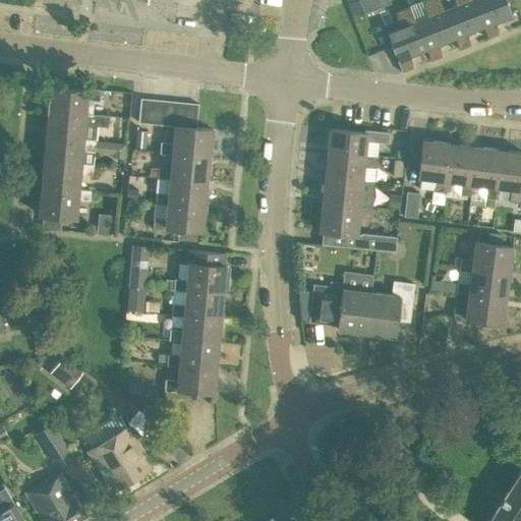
[(373,0),(358,0),(364,13),(378,8),(373,0)]
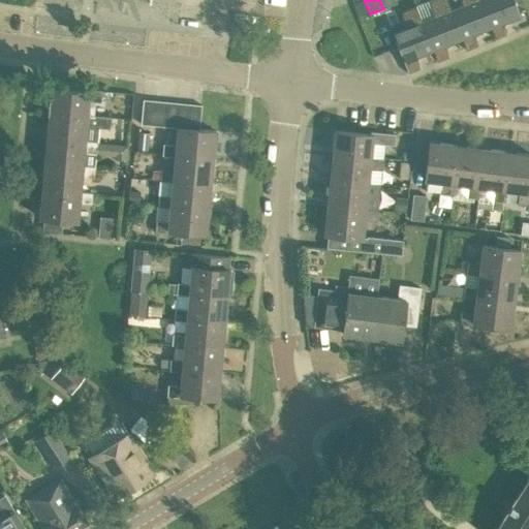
[(462,40),(450,10),(450,9),(446,0),(430,0),(434,16),(422,21),(422,22),(434,53),(437,62),(448,58),(446,48),(462,41),(462,40)]
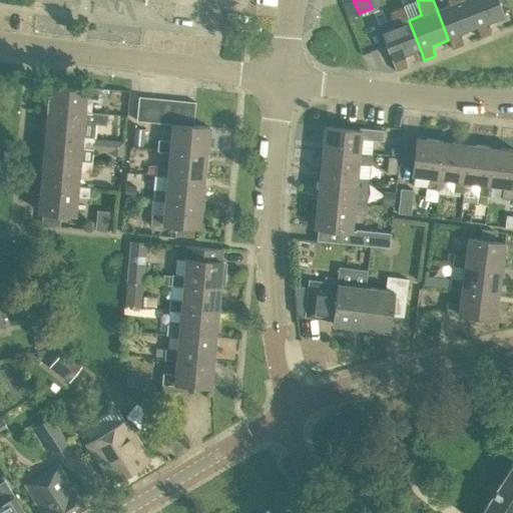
[(463,45),(461,35),(476,29),(476,28),(465,0),(447,0),(449,5),(437,9),(437,10),(448,39),(448,40),(452,49),(463,45)]
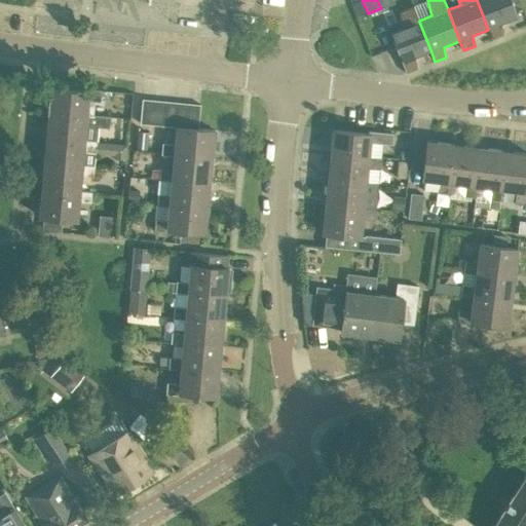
[(477,0),(488,29),(488,30),(489,29),(493,39),(503,35),(501,25),(518,17),(511,0),(477,0)]
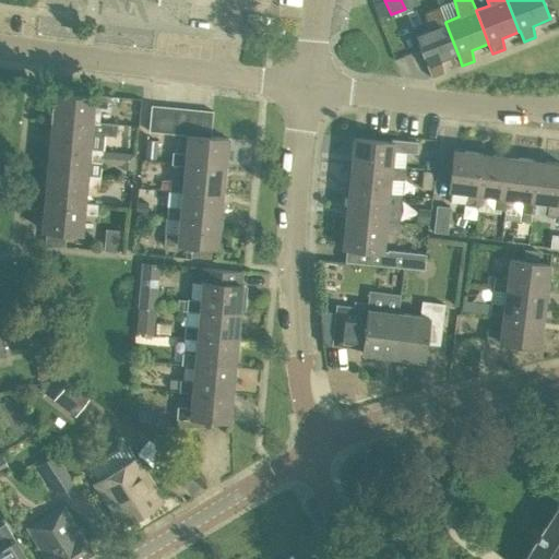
[(445,22),(439,6),(424,12),(428,28),(414,34),(431,78),(443,72),(441,62),(459,56),(445,23),(445,22)]
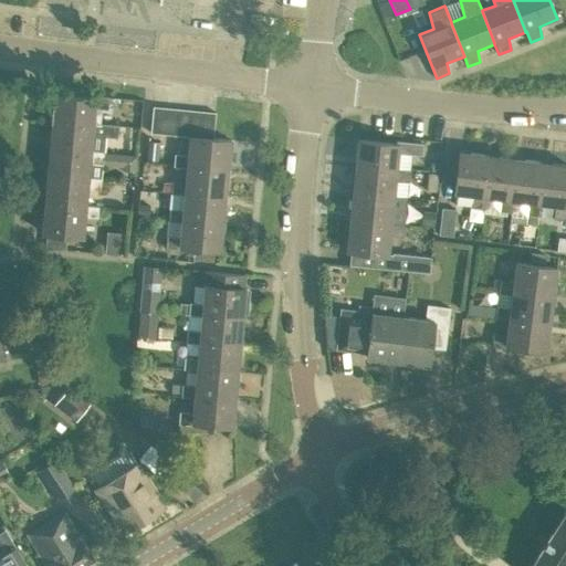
[(93,127),(93,124),(94,108),(108,109),(109,97),(95,96),(95,98),(55,95),(52,124),(93,127)]
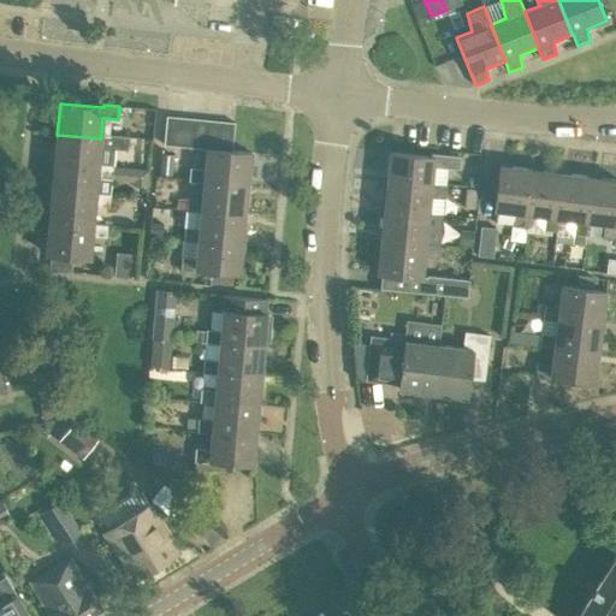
[(178,146),(181,117),(167,116),(164,144),(178,146)]
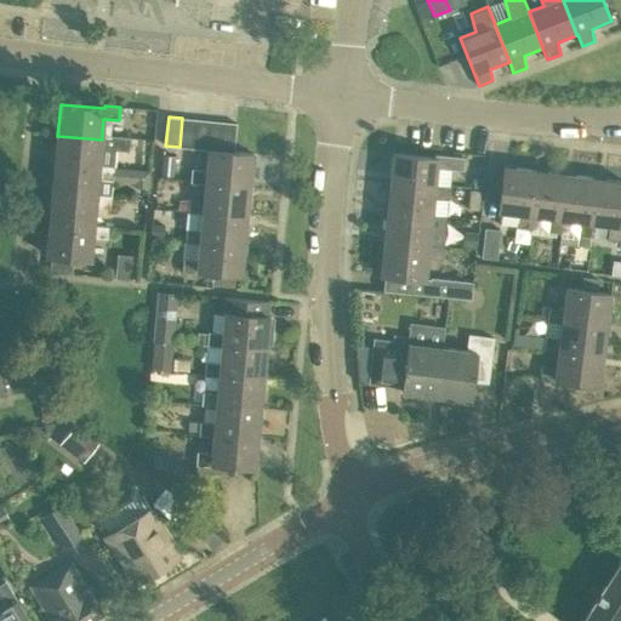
[(193,148),(195,120),(182,118),(180,147),(193,148)]
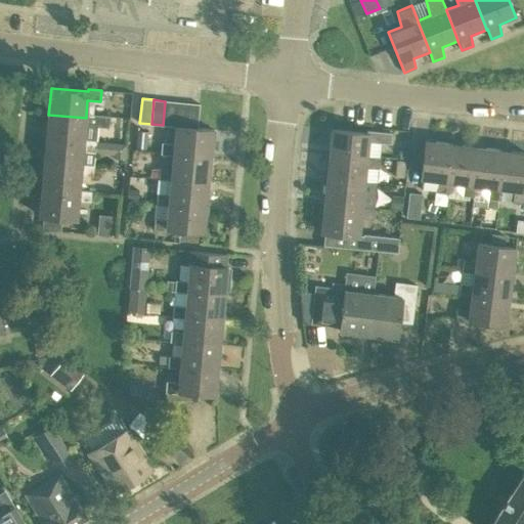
[(174,126),(176,102),(165,101),(163,125),(174,126)]
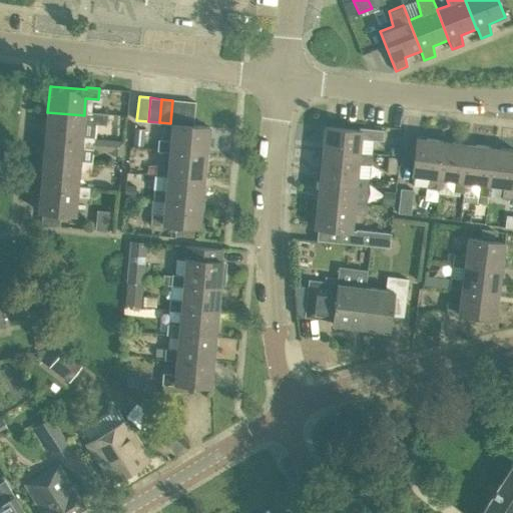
[(181,124),(183,101),(172,100),(170,123),(172,123),(181,124)]
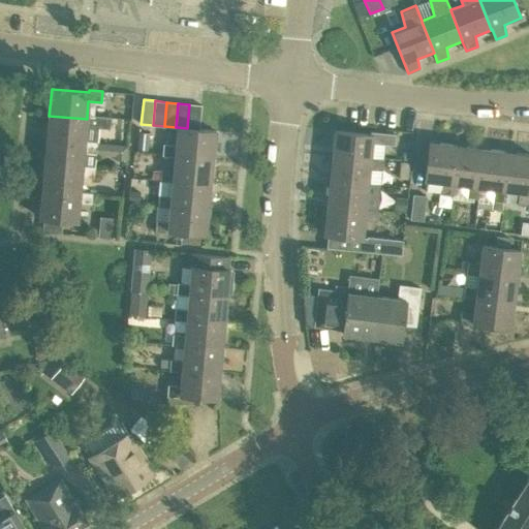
[(187,128),(199,129),(201,105),(189,104),(187,128)]
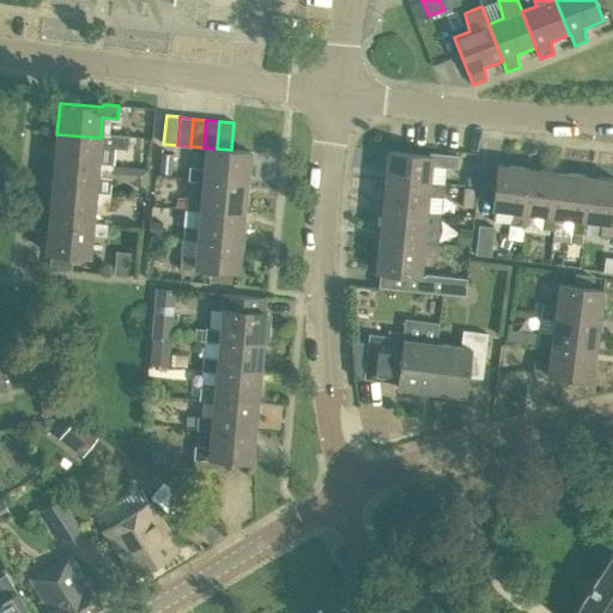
[(98,167),(98,163),(99,147),(115,149),(115,147),(126,149),(127,135),(101,134),(101,138),(56,134),(54,163),(98,167)]
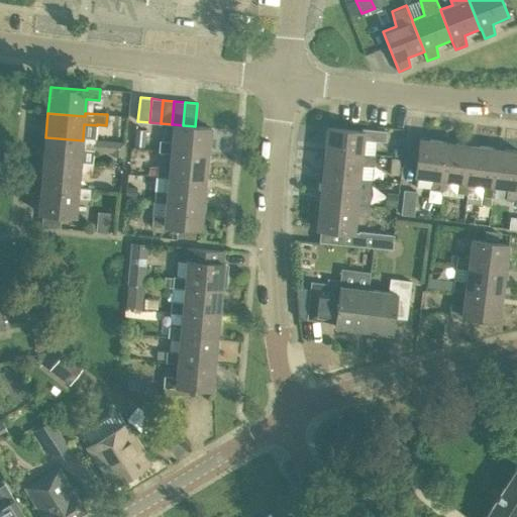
[(195,126),(183,125),(174,124),(172,141),(160,140),(159,152),(171,153),(171,149),(208,152),(211,127),(195,126)]
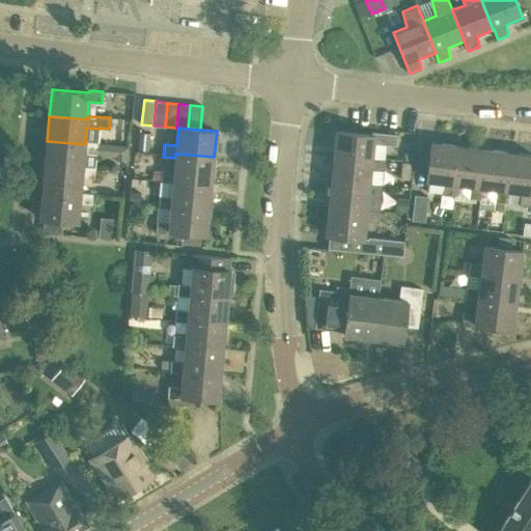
[(371,161),(372,158),(373,144),(386,145),(396,146),(397,135),(387,134),(372,133),(371,135),(336,131),(334,157),(371,161)]
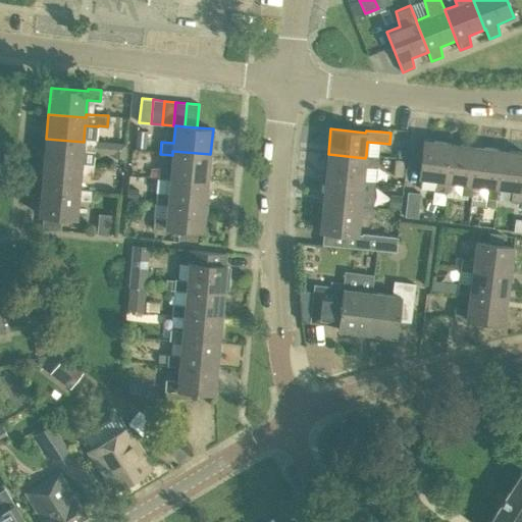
[(146,148),(147,132),(137,131),(136,148),(146,148)]
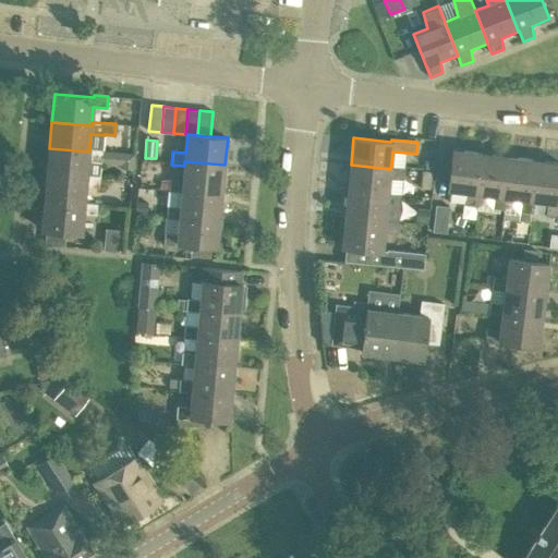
[(87,179),(87,176),(88,160),(101,161),(102,149),(89,148),(89,152),(49,148),(47,176),(87,179)]
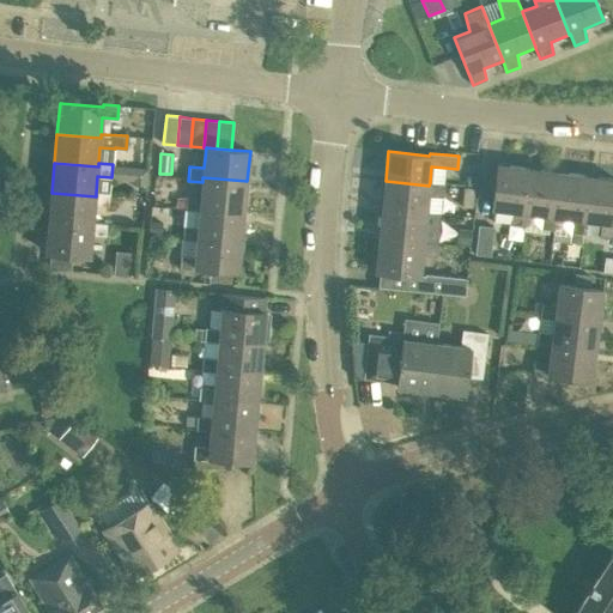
[(523,212),(528,169),(498,164),(492,208),(513,211),(511,225),(525,228),(527,212),(523,212)]
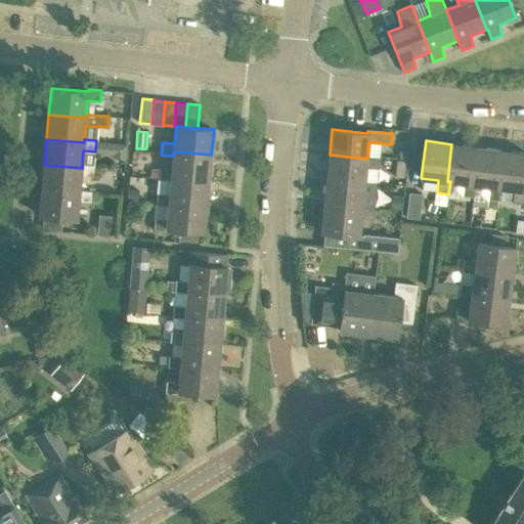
[(473,184),(477,147),(451,144),(447,181),(450,181),(464,183),(463,195),(474,197),(475,184),(473,184)]
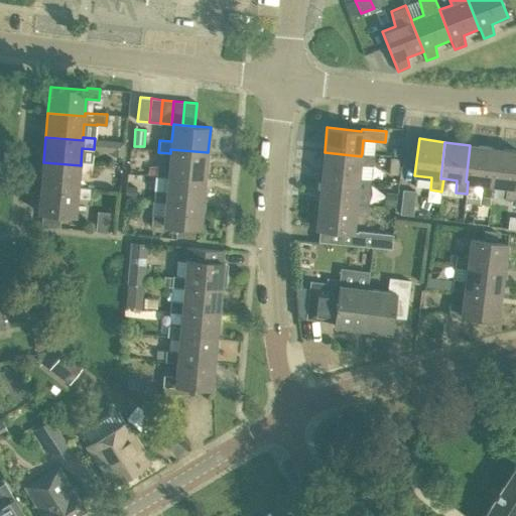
[(490,184),(495,148),(470,145),(466,181),(468,181),(481,183),(480,197),(492,198),(493,184),(490,184)]
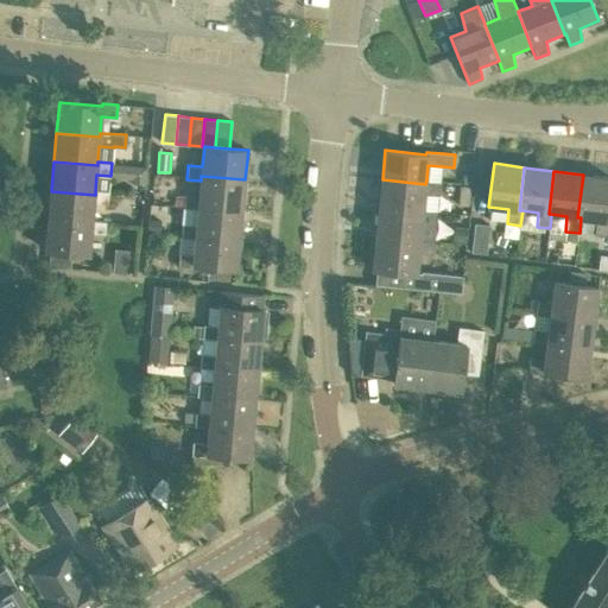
[(607,177),(583,175),(577,217),(581,217),(596,220),(594,234),(607,235),(607,177)]
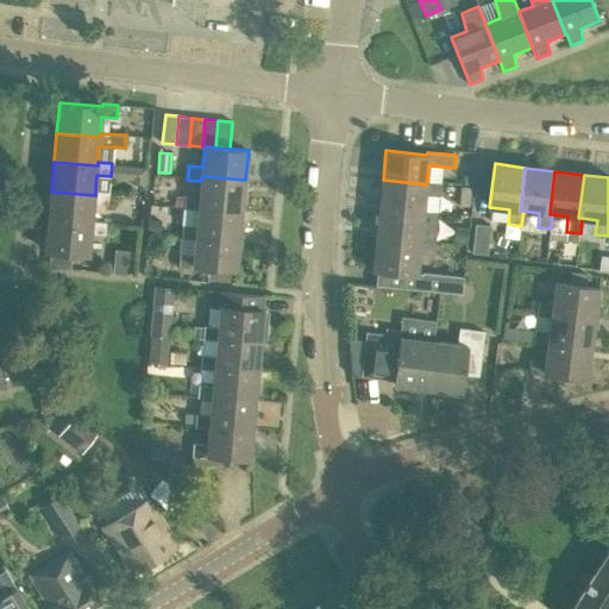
[(243,209),(245,180),(201,176),(201,181),(200,196),(186,195),(184,209),(199,211),(199,206),(243,209)]
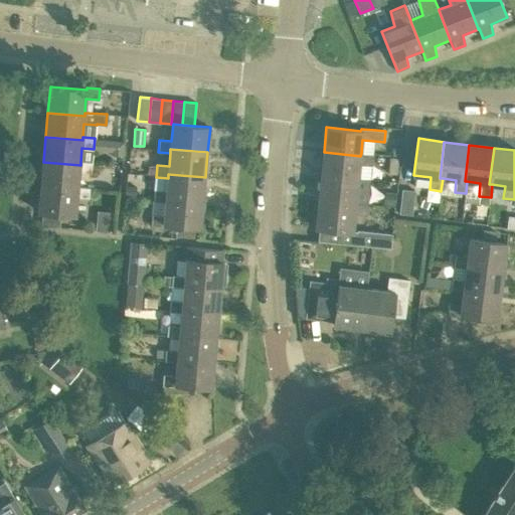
[(373,154),(361,153),(360,156),(324,152),(321,177),(358,181),(358,178),(359,165),(372,166),(373,154)]
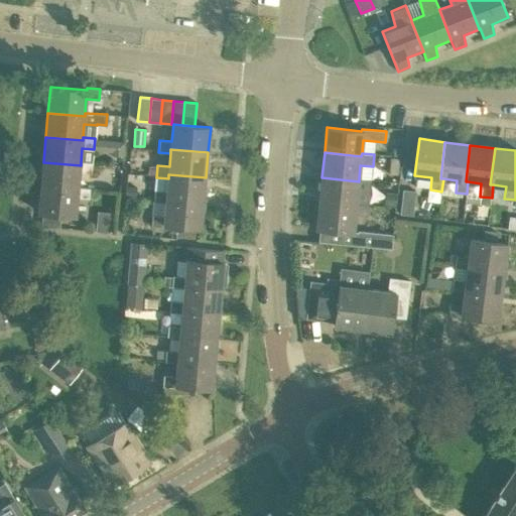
[(398,175),(399,159),(390,158),(389,174),(398,175)]
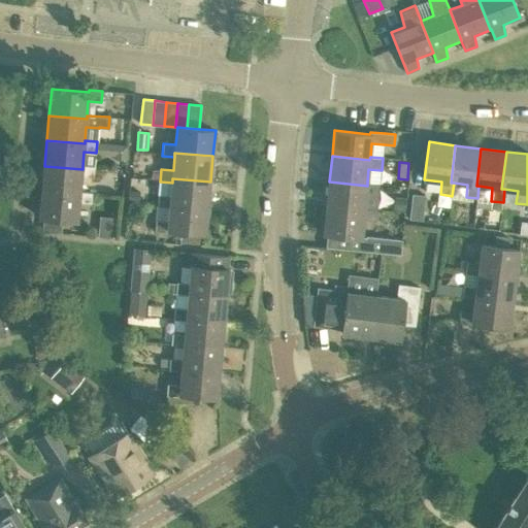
[(95,167),(83,166),(83,169),(44,166),(42,192),(80,195),(80,192),(81,177),(94,178),(95,167)]
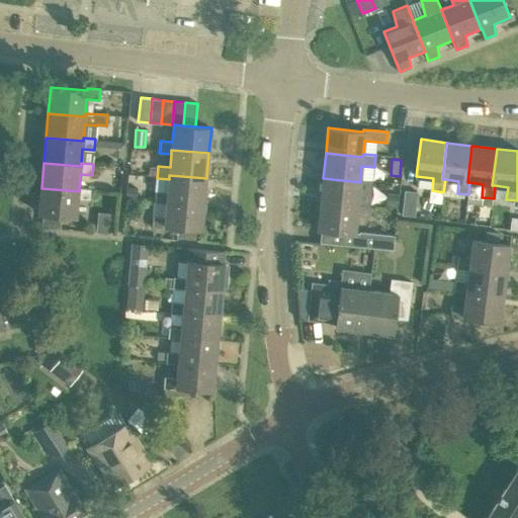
[(204,203),(206,178),(169,175),(169,179),(167,192),(155,191),(154,202),(166,203),(167,199),(204,203)]
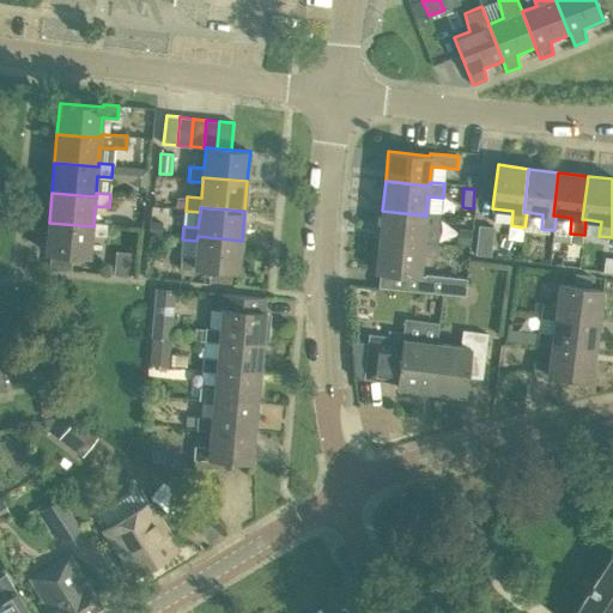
[(441,213),(426,212),(426,216),(382,211),(380,241),(423,246),(424,242),(425,226),(439,228),(441,213)]
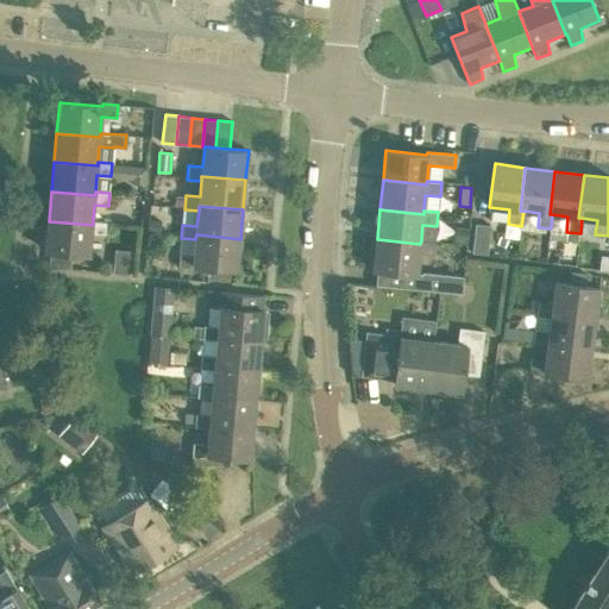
[(93,225),(49,221),(46,251),(50,251),(71,253),(89,255),(92,234),(105,236),(106,223),(93,221),(93,225)]
